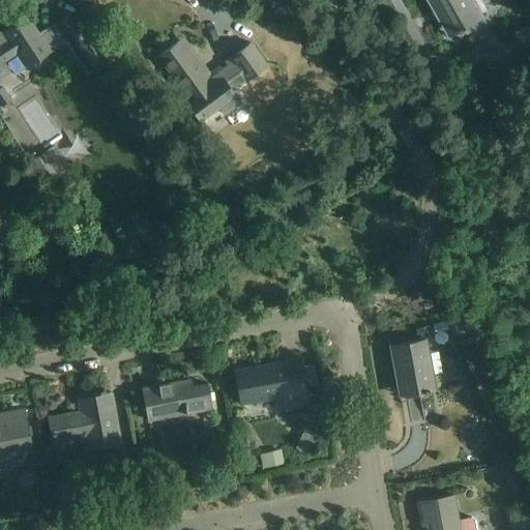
[(430,0),(450,36),(484,17),(474,0),(430,0)]
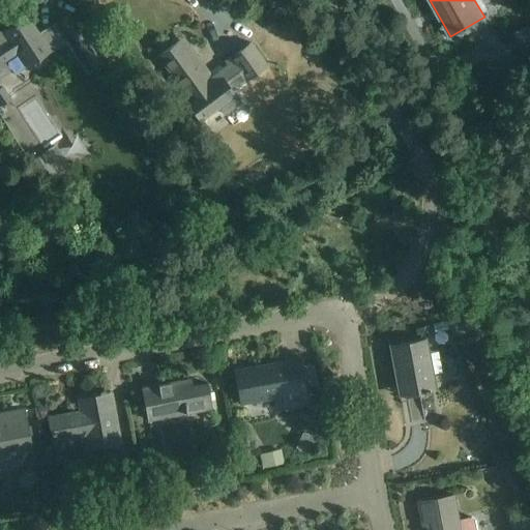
[(0,76),(9,69),(4,62),(19,52),(28,66),(33,63),(35,66),(48,58),(46,55),(67,40),(70,45),(68,46),(87,74),(102,63),(84,35),(83,36),(68,15),(56,23),(57,25),(40,36),(27,16),(4,30),(5,33),(0,36),(0,76)]
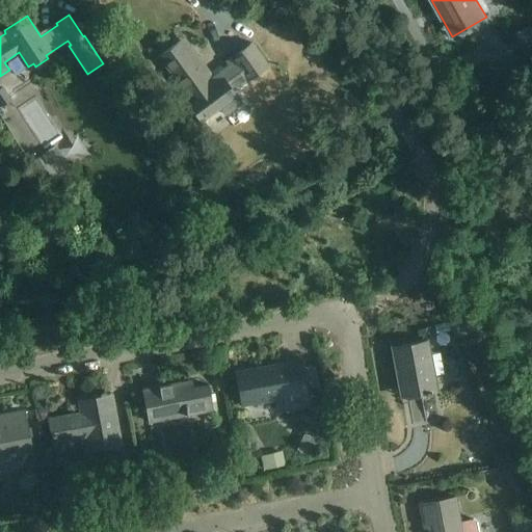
[(531,25),(517,34),(526,50),(531,46),(531,25)]
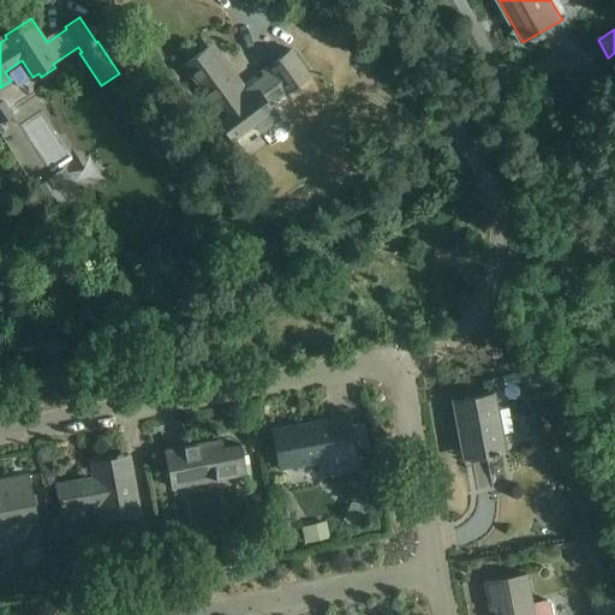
[(232,141),(252,126),(254,125),(260,135),(281,119),(274,109),(270,103),(310,75),(291,49),(262,71),(264,75),(242,93),(226,71),(230,67),(221,55),(216,59),(208,48),(184,65),(221,115),(216,119),(232,141)]
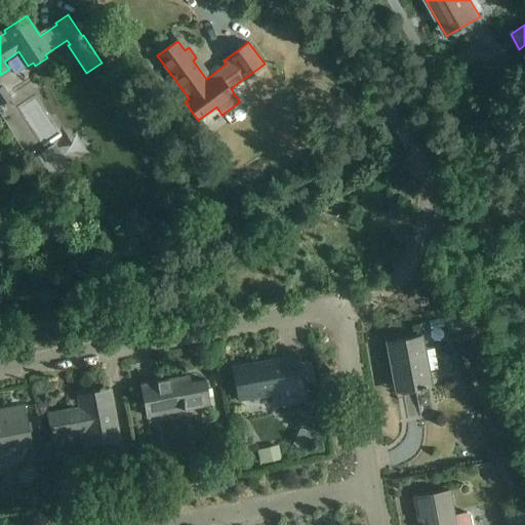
[(11,99),(3,86),(0,87),(0,103),(1,106),(11,99)]
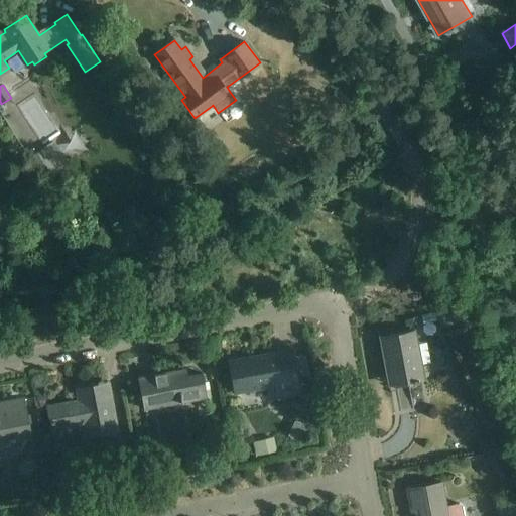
[(454,325),(448,309),(437,313),(441,329),(454,325)]
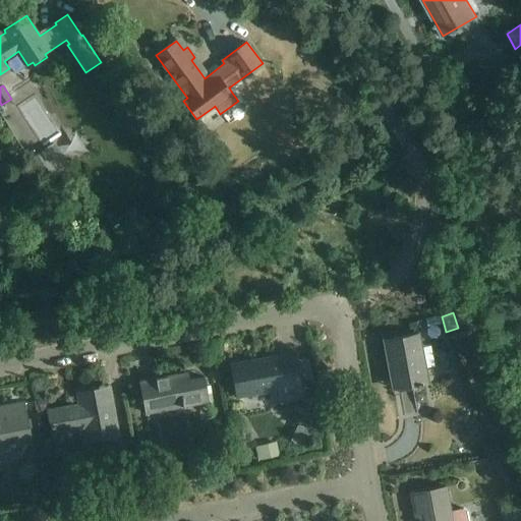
[(425,321),(426,324),(427,327),(442,324),(441,321),(441,316),(440,315),(426,317),(425,319),(425,321)]
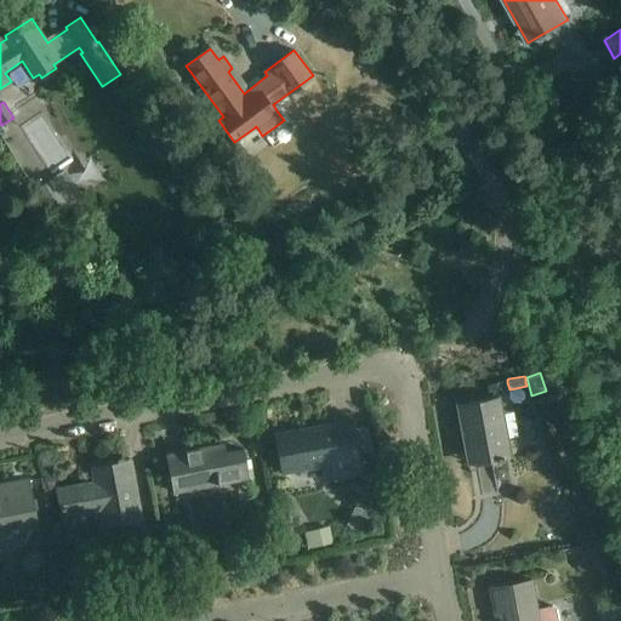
[(468,463),(493,459),(510,455),(499,398),(457,405),(468,463)]
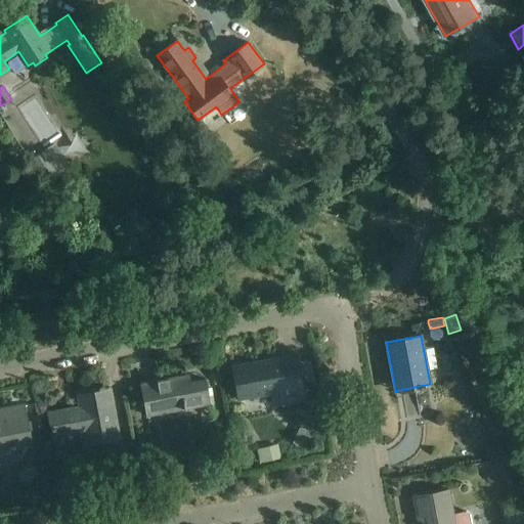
[(304,400),(302,387),(296,354),(232,366),(238,398),(271,392),(273,403),(277,405),(304,400)]
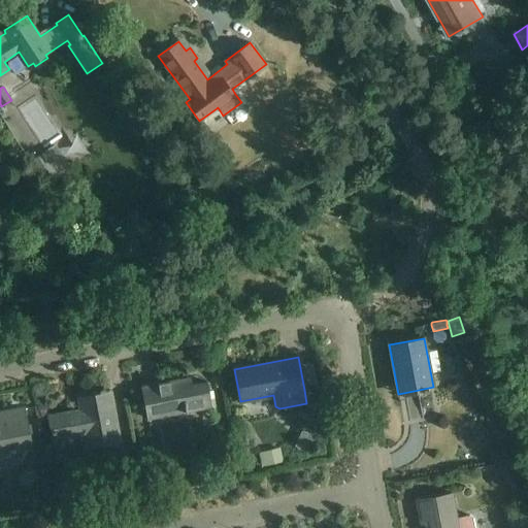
[(141,387),(145,411),(146,418),(163,416),(211,406),(207,382),(192,385),(191,377),(141,387)]
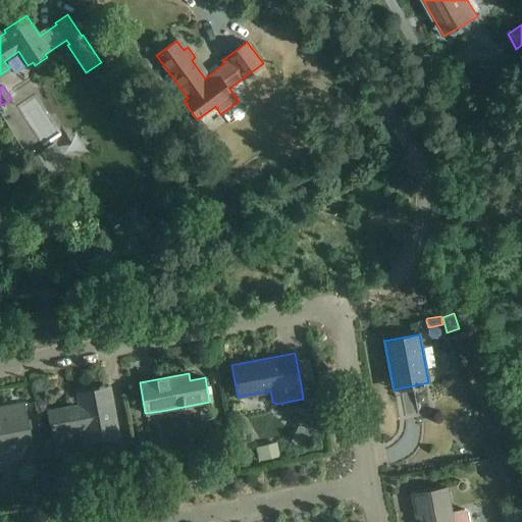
[(87,440),(117,435),(110,396),(95,399),(94,390),(79,394),(81,406),(49,412),(52,433),(85,428),(87,440)]
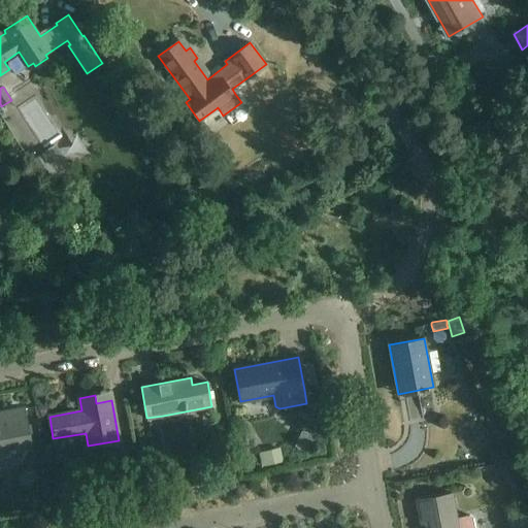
[(0,460),(14,458),(13,450),(30,447),(23,408),(0,411),(0,460)]
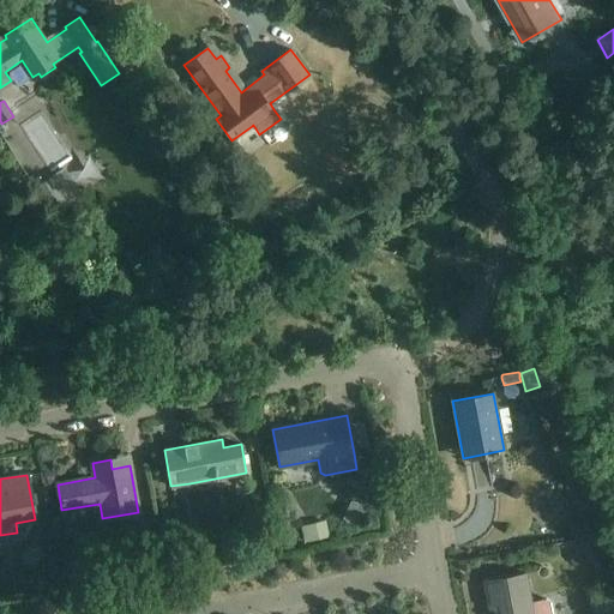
[(326,535),(323,522),(302,527),(306,541),(326,535)]
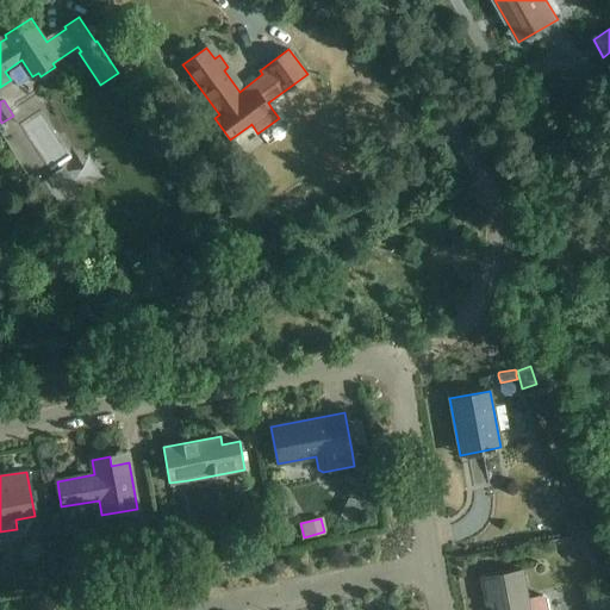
[(203,543),(190,546),(192,556),(205,554),(203,543)]
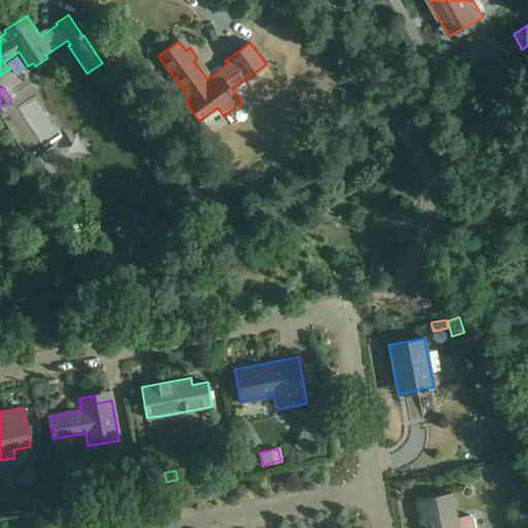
[(470,516),(457,519),(452,493),(418,500),(421,515),(425,514),(428,527),(475,527),(474,518),(470,516)]
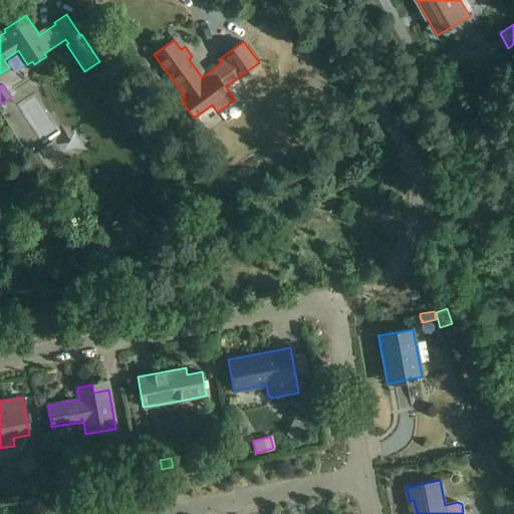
[(508,508),(509,513),(513,513),(513,506),(513,500),(493,504),(495,510),(508,508)]
